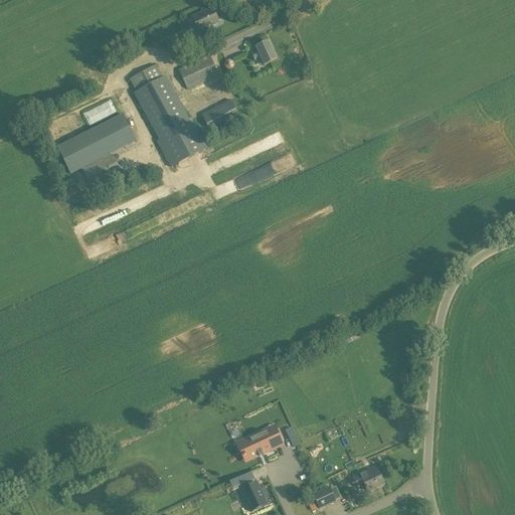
[(208,30),(207,28),(218,23),(212,9),(192,18),(199,34),(208,30)]
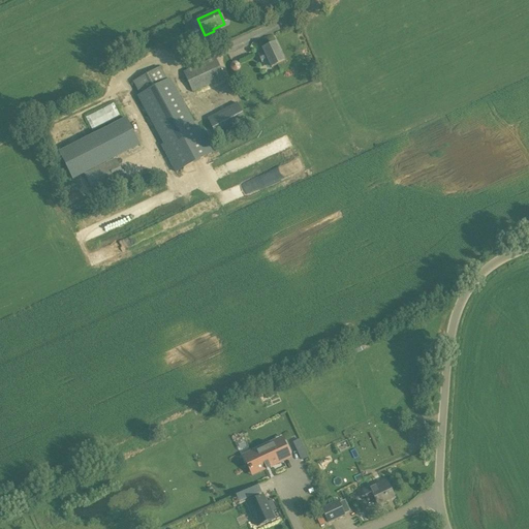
[(257,55),(261,64),(269,61),(272,68),(283,62),(275,44),(263,50),(265,52),(257,55)]
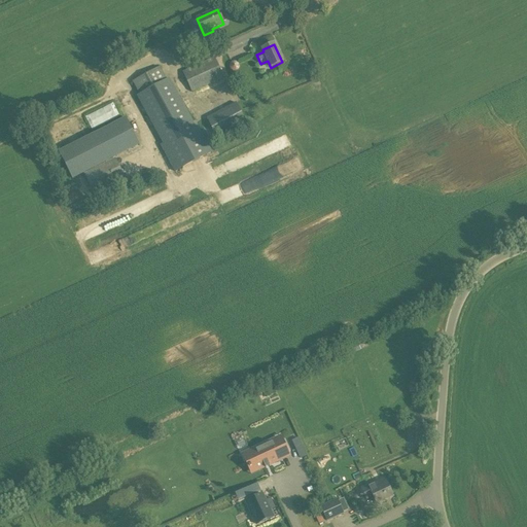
[(223,78),(214,58),(182,72),(192,93),(204,88),(217,81),(223,78)]
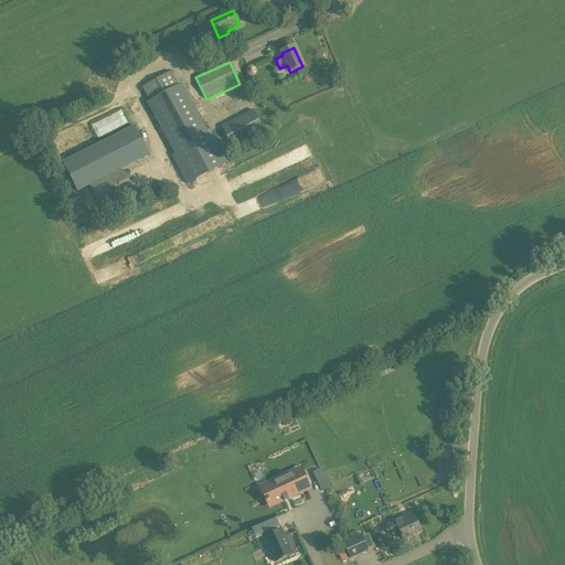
[(251,76),(255,75),(256,72),(255,68),(252,66),(248,67),(246,71),(247,74),(251,76)]
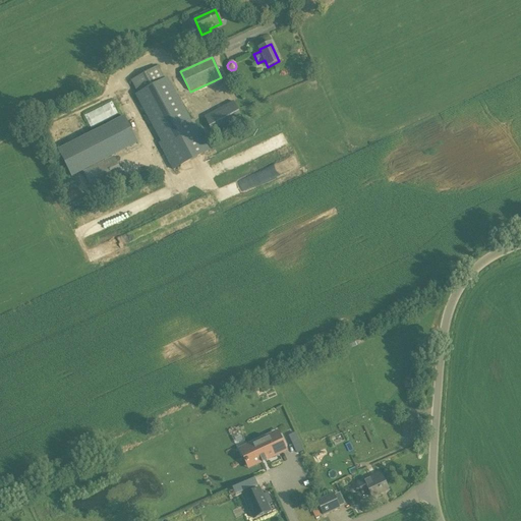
[(158,66),(130,81),(163,141),(160,143),(174,170),(210,151),(195,124),(190,127),(158,66)]
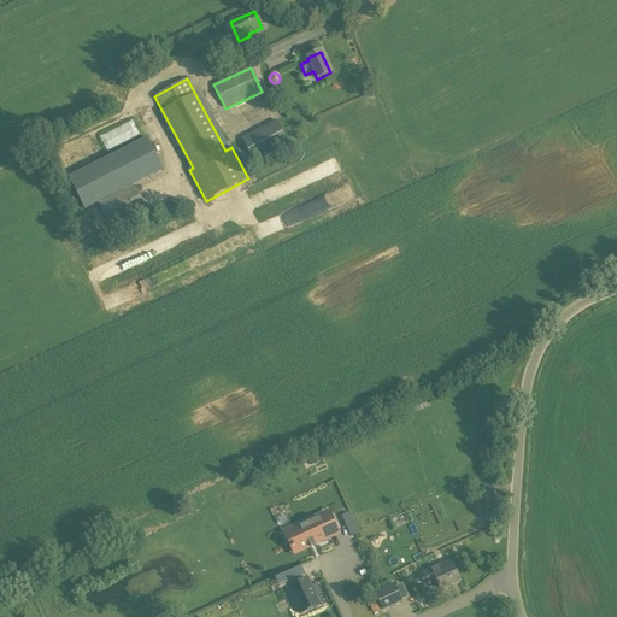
[(99,135),(106,151),(140,134),(131,119),(99,135)]
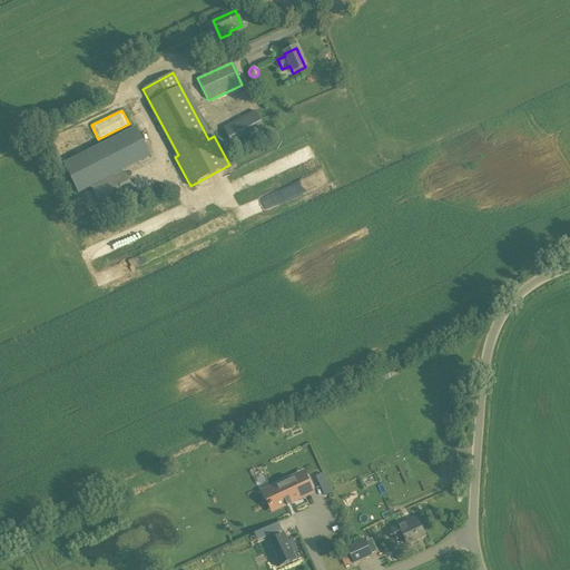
[(266,134),(255,111),(223,128),(234,150),(266,134)]
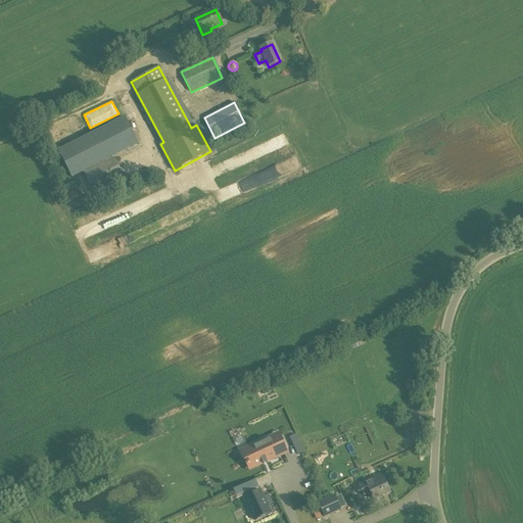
[(124,116),(57,149),(72,177),(138,144),(124,116)]
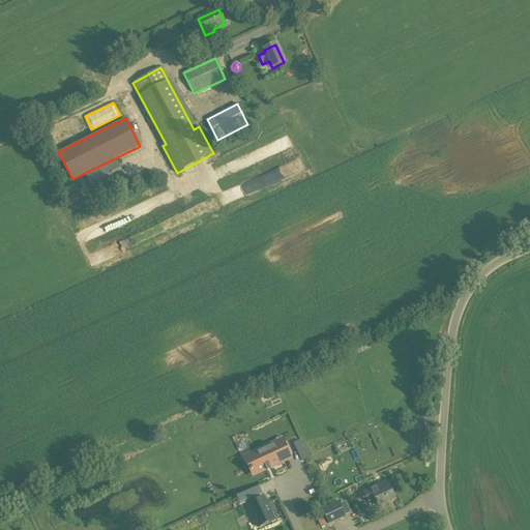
[(268,145),(258,149),(261,157),(271,153),(268,145)]
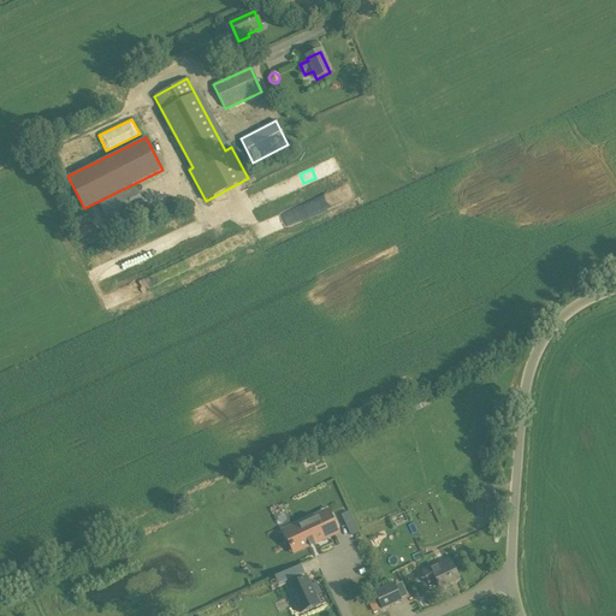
[(110,225),(146,207),(134,185),(98,203),(110,225)]
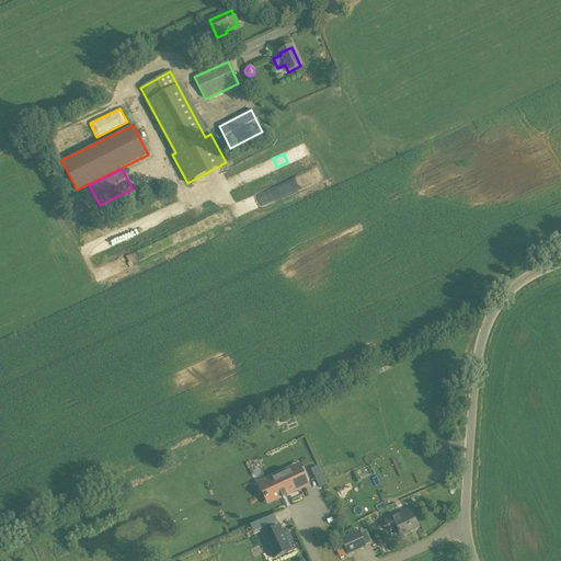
[(382,364),(369,370),(373,377),(386,370),(382,364)]
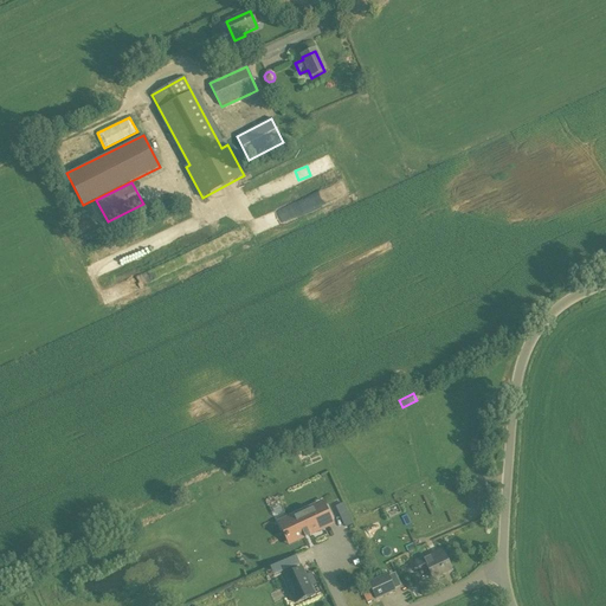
[(309,534),(331,524),(322,504),(288,521),(290,527),(284,529),(287,535),(285,535),(288,539),(290,543),(304,536),(309,534)]
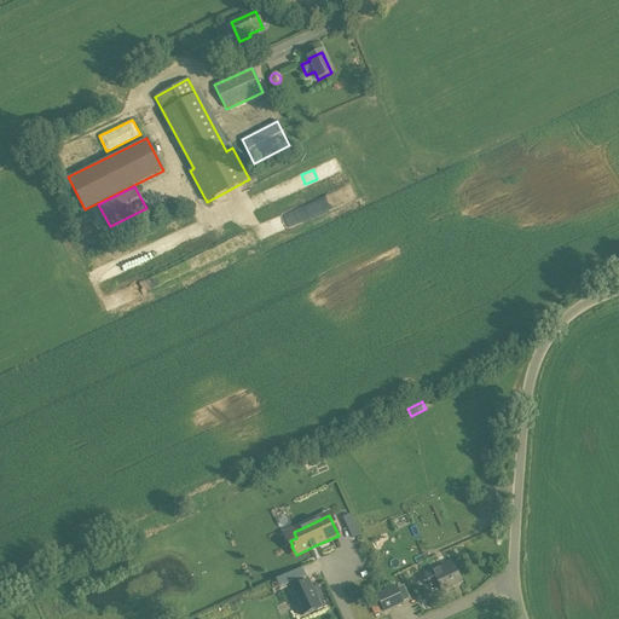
[(438,584),(441,591),(461,583),(451,561),(424,572),(431,586),(438,584)]
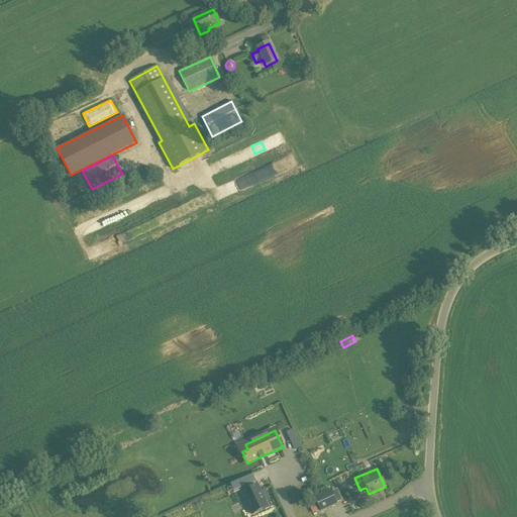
[(252,474),(230,485),(233,492),(255,482),(252,474)]
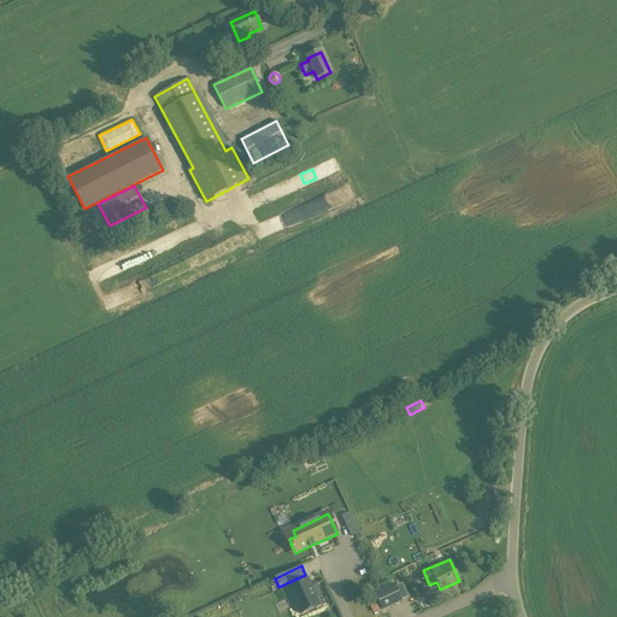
[(300,613),(306,611),(319,605),(316,598),(322,595),(317,583),(311,586),(307,579),(288,587),(288,588),(293,597),(297,605),(300,613)]
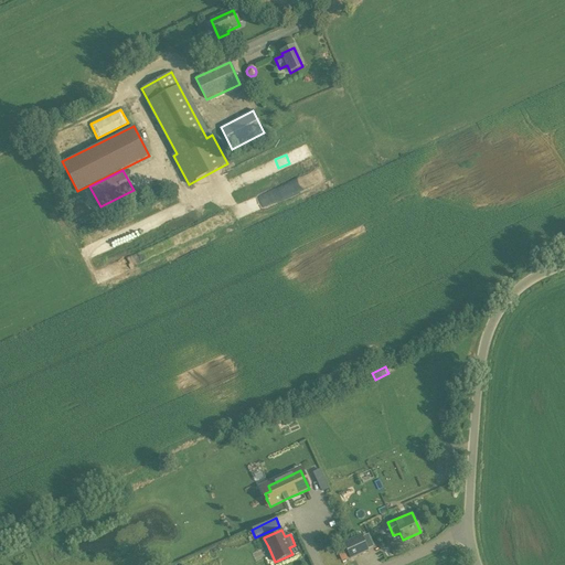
[(343,544),(351,561),(369,552),(361,535),(343,544)]
